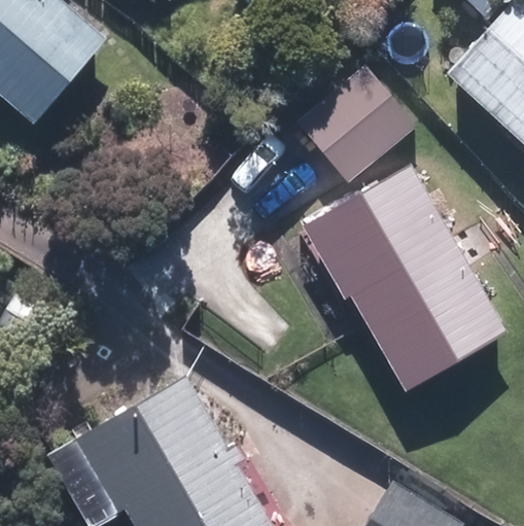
[(0,85),(32,112),(101,29),(66,0),(0,0),(0,85)]
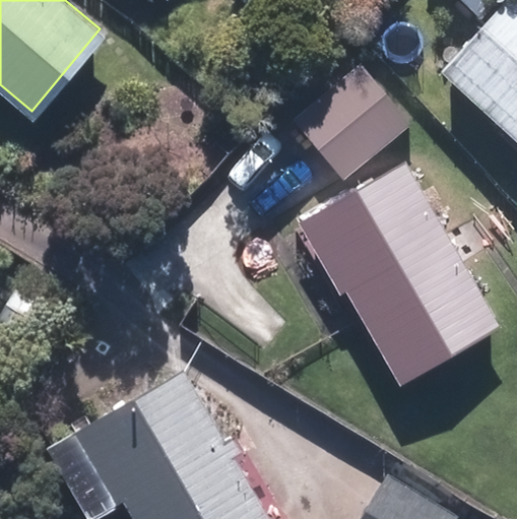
[(513,0),(444,75),(516,142),(516,0),(513,0)]
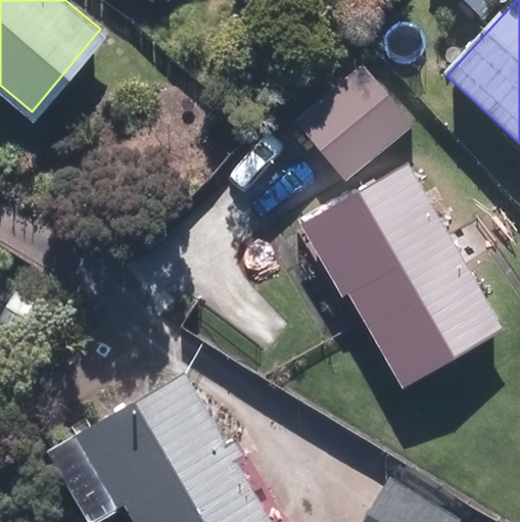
[(465,0),(485,18),(503,0),(465,0)]
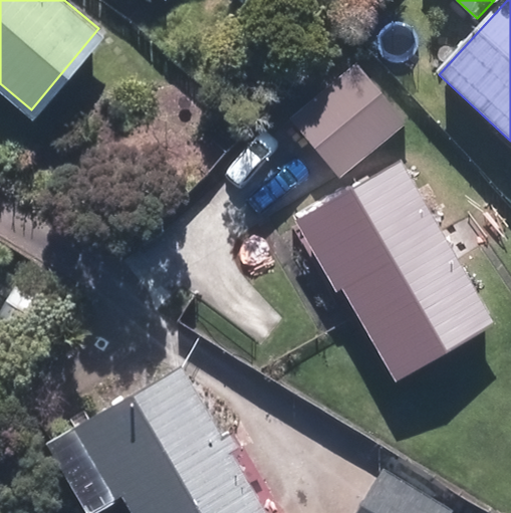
[(292,119),(339,178),(404,124),(356,67),(292,119)]
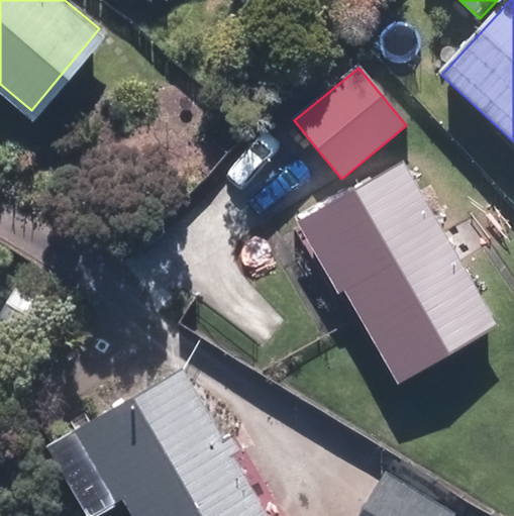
[(344,291),(398,385),(498,328),(403,164),(297,225),(336,296),(344,291)]
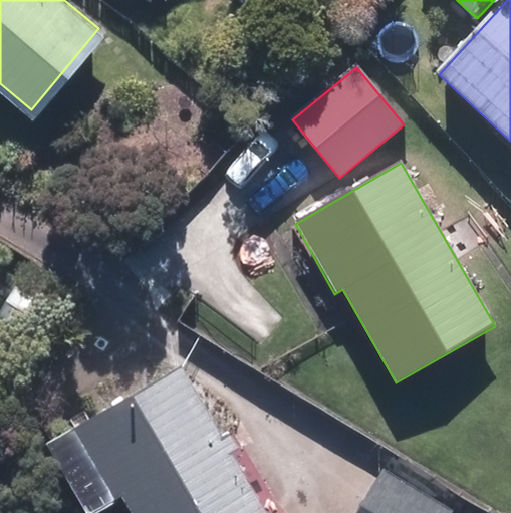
[(90,512),(121,497),(131,512),(265,512),(182,367),(70,431),(77,444),(56,456),(88,512),(90,512)]
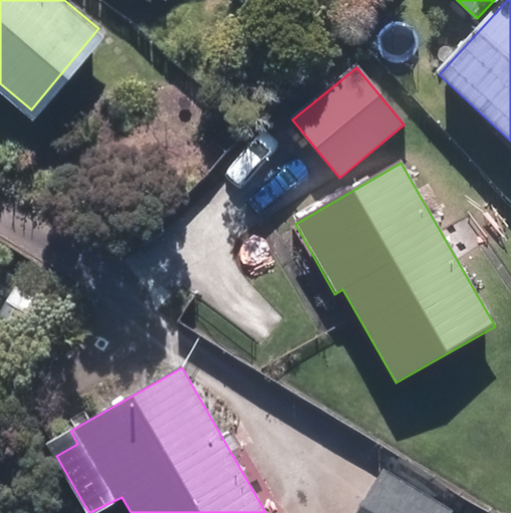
[(356,512),(450,512),(452,510),(382,469),(356,512)]
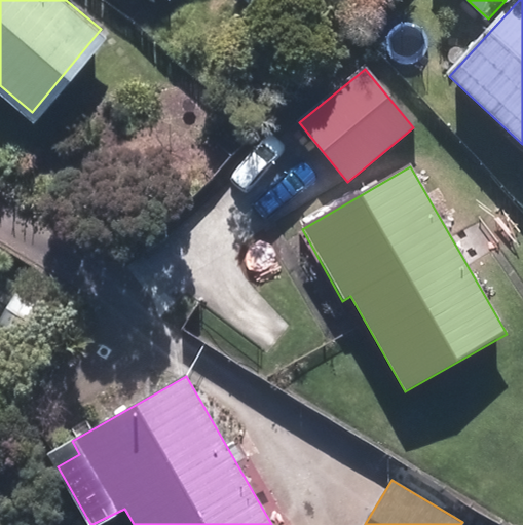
All buildings are outlined.
